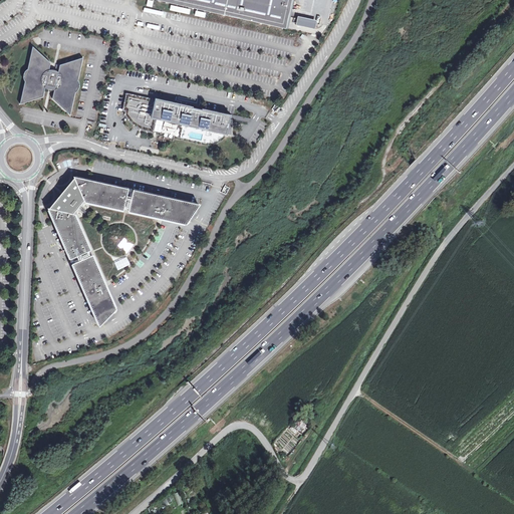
[(160,0),(284,28),(290,0),(160,0)]
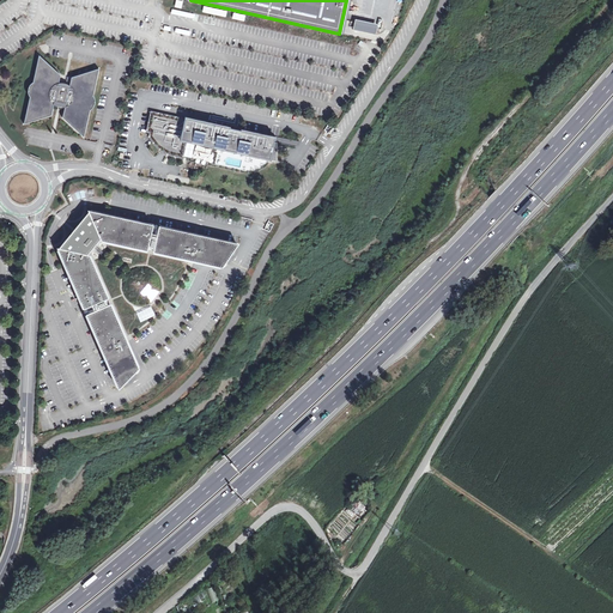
[(351,29),(372,34),(374,28),(352,23),(351,29)]
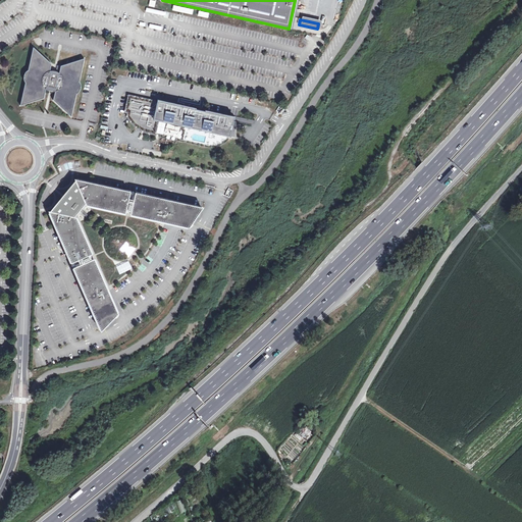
[(24,72),(23,73),(22,76),(23,79),(24,82),(19,105),(43,98),(46,86),(51,87),(55,88),(53,100),(71,116),(76,94),(77,92),(79,91),(80,90),(81,87),(81,85),(80,83),(79,81),(84,57),(60,65),(58,73),(49,71),(51,63),(33,46),(28,69),(27,70),(24,72)]
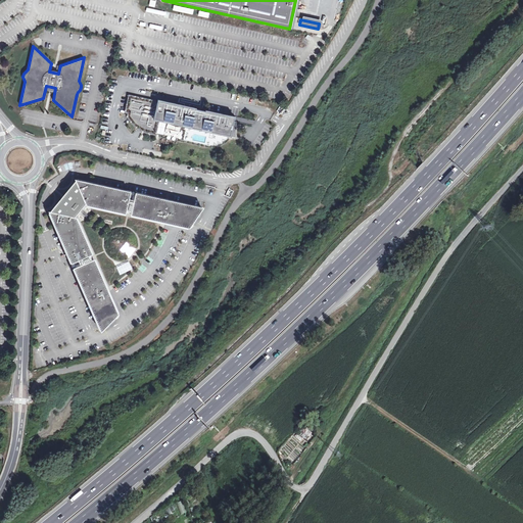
[(145,133),(155,136),(161,102),(128,95),(125,111),(127,112),(126,116),(136,129),(140,131),(145,133)]
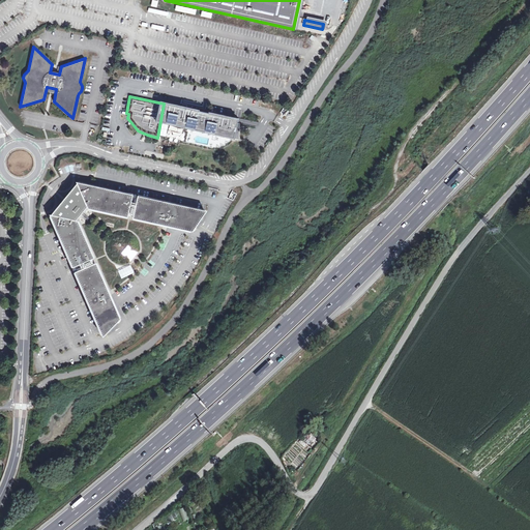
[(203,111),(158,100),(154,121),(233,139),(237,118),(203,111)]
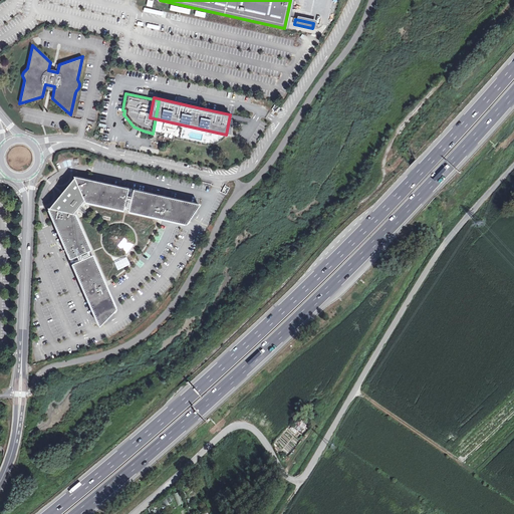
[(49,208),(73,213),(78,206),(84,200),(74,177),(61,193),(49,208)]
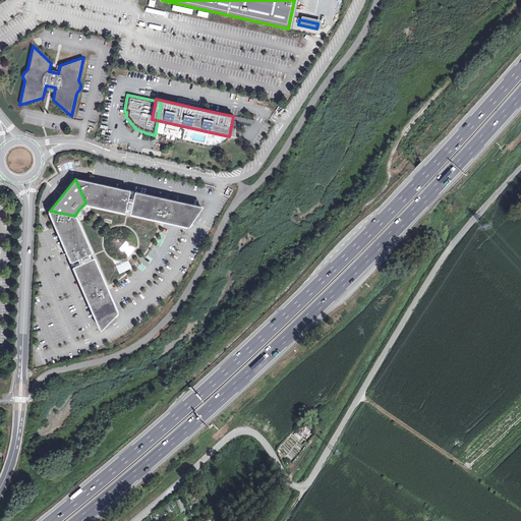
[(124,212),(128,190),(75,179),(85,203),(124,212)]
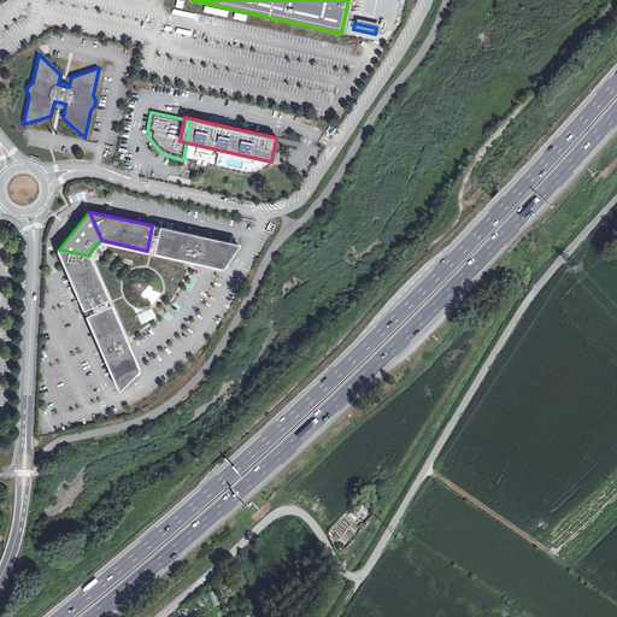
[(147,251),(224,269),(240,244),(152,225),(147,251)]
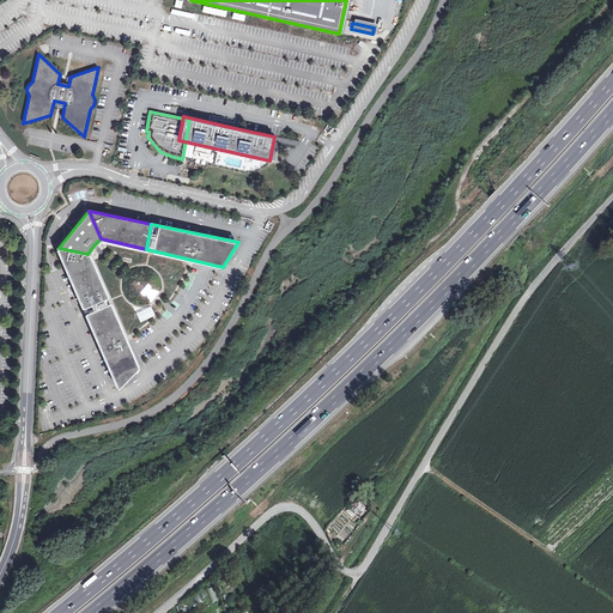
[(86,309),(109,299),(87,254),(59,248),(86,309)]
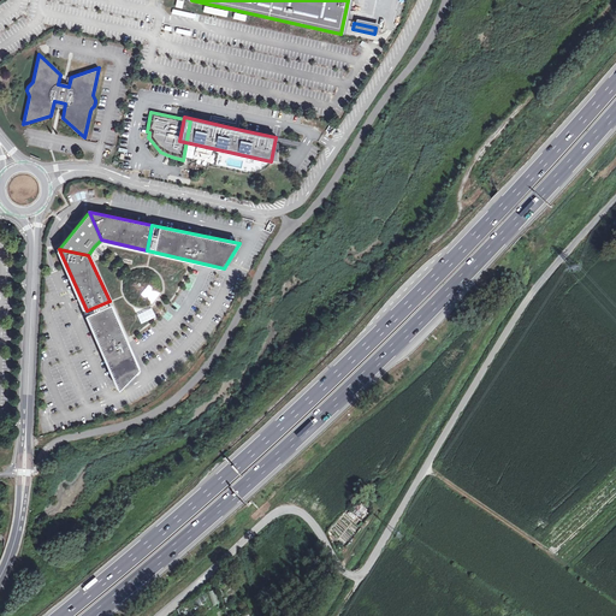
[(141,292),(152,302),(159,294),(148,284),(141,292)]
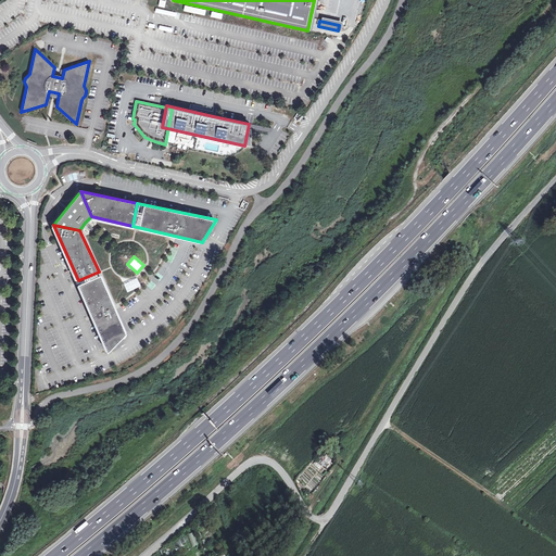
[(109,352),(127,332),(99,272),(78,280),(109,352)]
